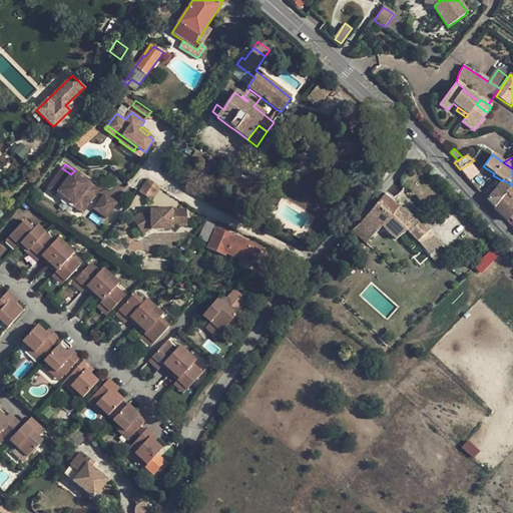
[(91,182),(74,170),(71,174),(62,168),(48,187),(58,194),(59,191),(75,203),(74,205),(83,212),(97,192),(88,186),(91,182)]
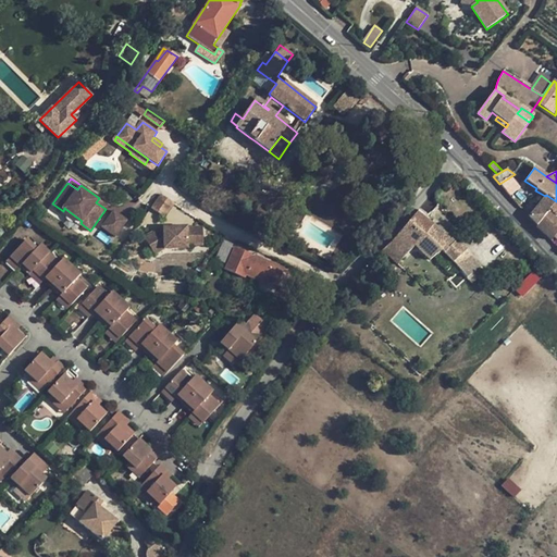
[(160,194),(151,208),(164,218),(174,203),(160,194)]
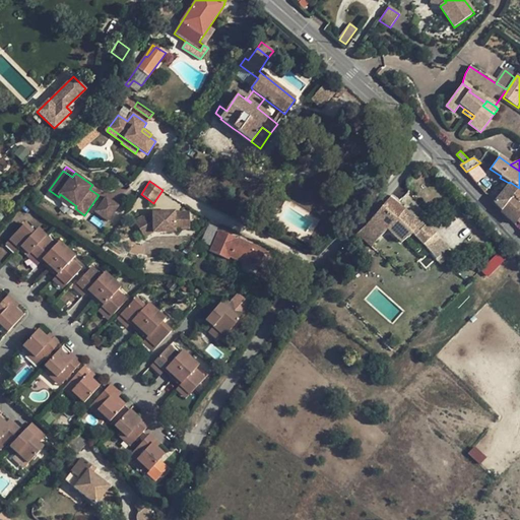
[(509,183),(494,202),(502,210),(519,188),(510,182),(509,183)]
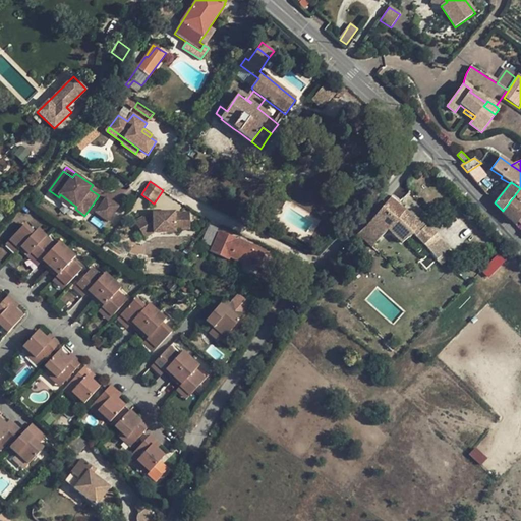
[(102,191),(93,185),(90,189),(99,195),(102,191)]
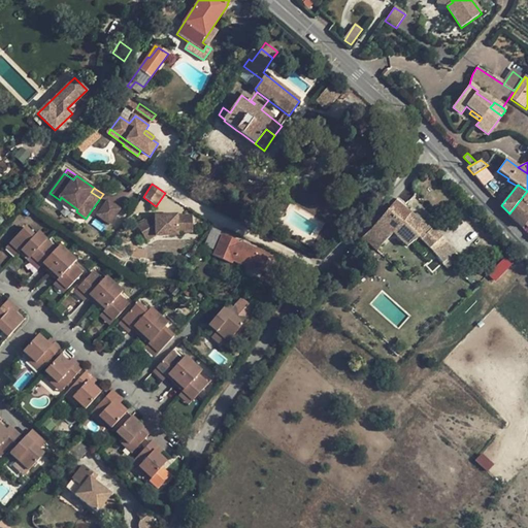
[(527,190),(527,191),(509,213),(508,216),(522,228),(525,225),(527,220),(527,190)]
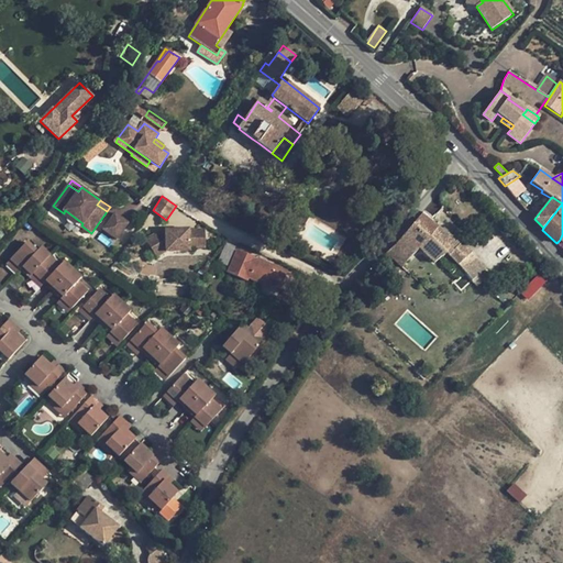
[(64,213),(81,225),(83,223),(65,210),(64,213)]
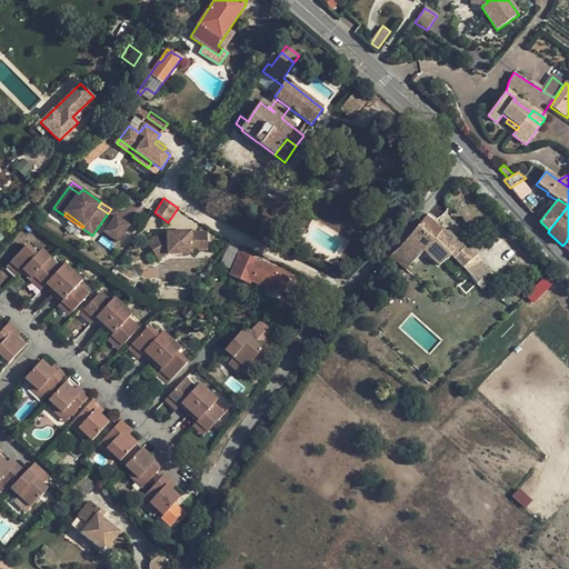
[(131,223),(117,213),(106,230),(119,240),(131,223)]
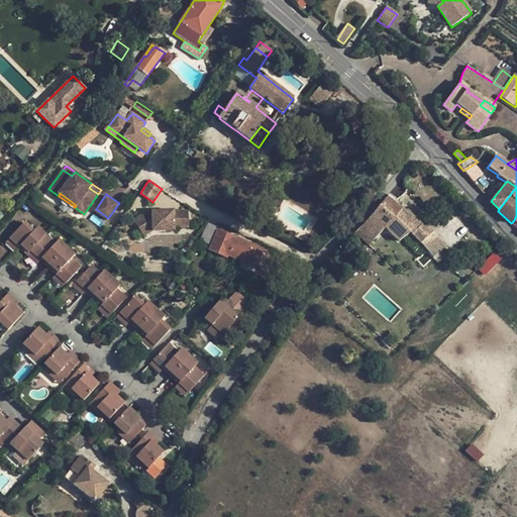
[(360,226),(354,232),(370,245),(386,228),(399,241),(406,236),(410,233),(412,235),(421,243),(433,257),(441,250),(445,247),(433,232),(422,224),(402,209),(387,197),(360,226)]
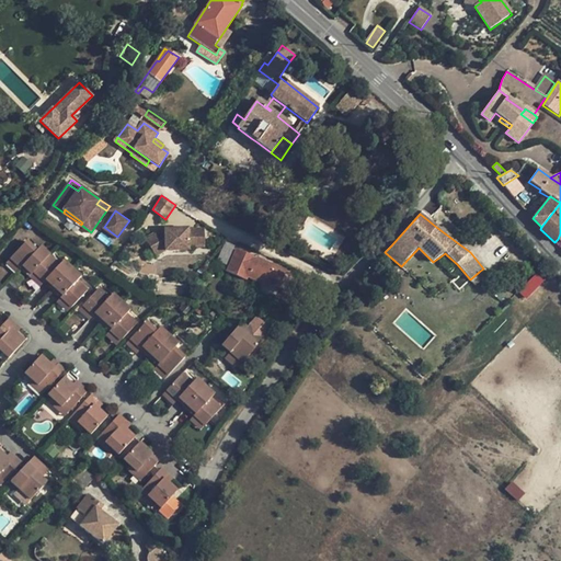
[(164,229),(146,240),(151,250),(164,242),(165,251),(189,251),(189,248),(205,248),(205,229),(189,229),(164,229)]
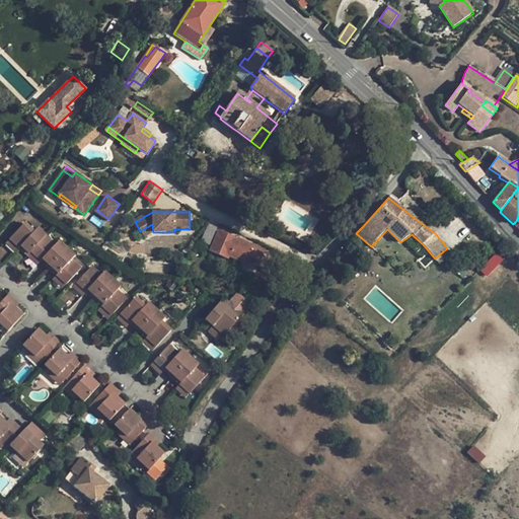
[(27,255),(30,252),(46,235),(38,228),(34,232),(24,223),(9,239),(19,248),(27,255)]
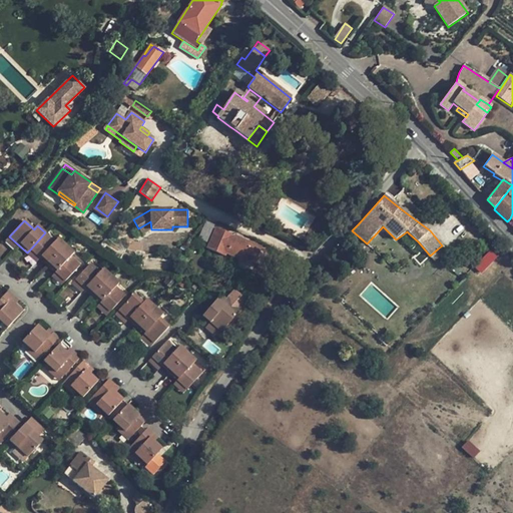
[(150,221),(138,228),(142,234),(151,229),(150,221)]
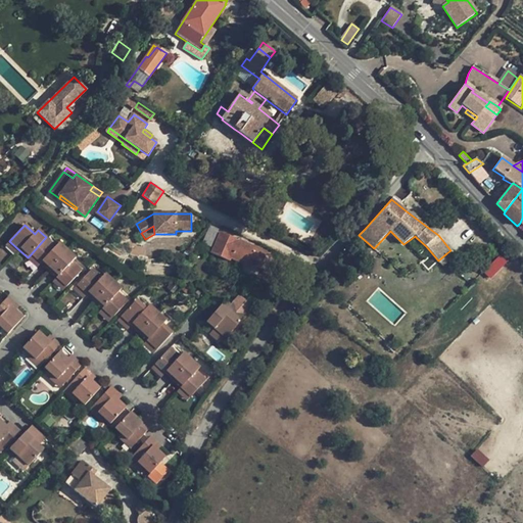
[(221,232),(211,253),(230,262),(231,258),(259,271),(267,252),(221,232)]
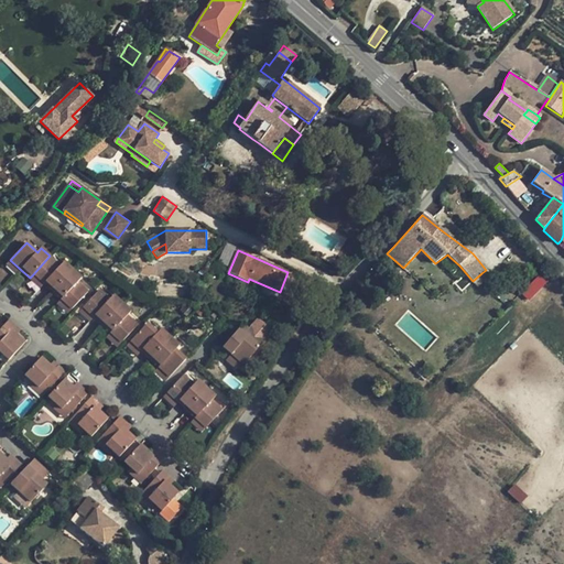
[(44,283),(53,292),(73,270),(64,262),(61,266),(50,256),(33,274),(44,283)]
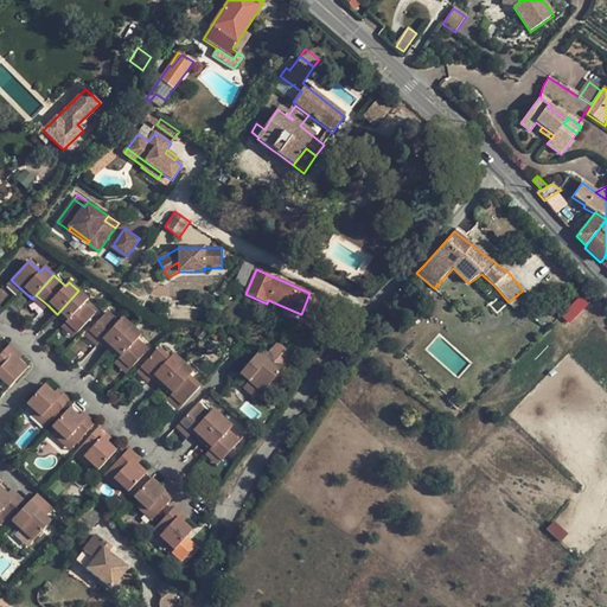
[(11,280),(7,285),(18,295),(23,291),(11,280)]
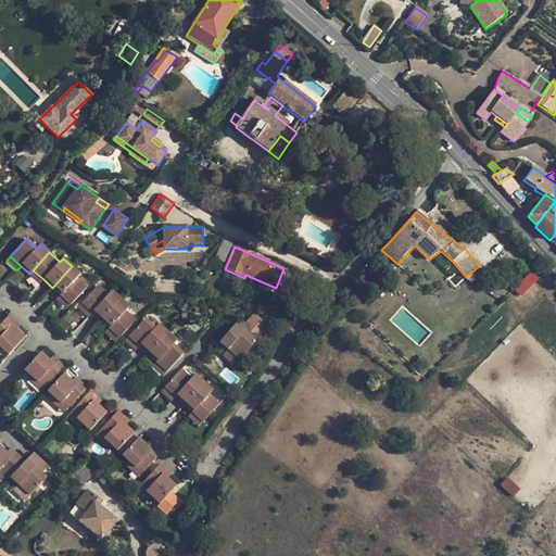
[(72,266),(52,288),(71,305),(87,288),(77,278),(80,274),(72,266)]
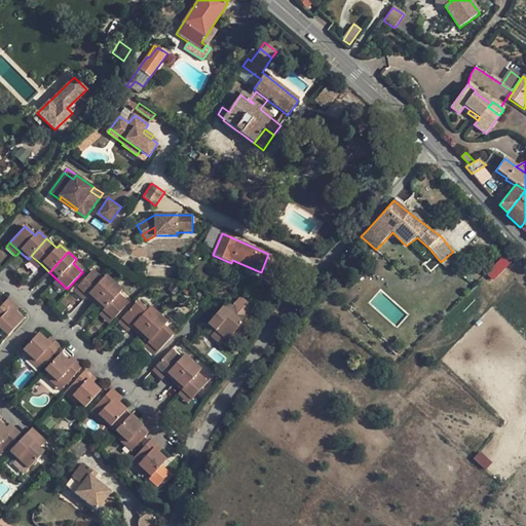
[(449,255),(441,262),(445,267),(454,259),(449,255)]
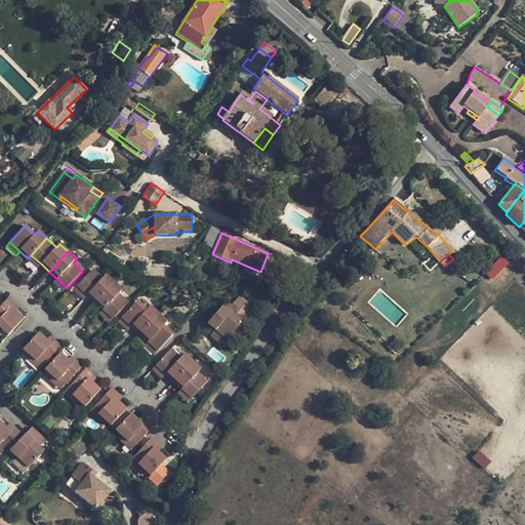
[(31,255),(28,258),(38,268),(41,264),(31,255)]
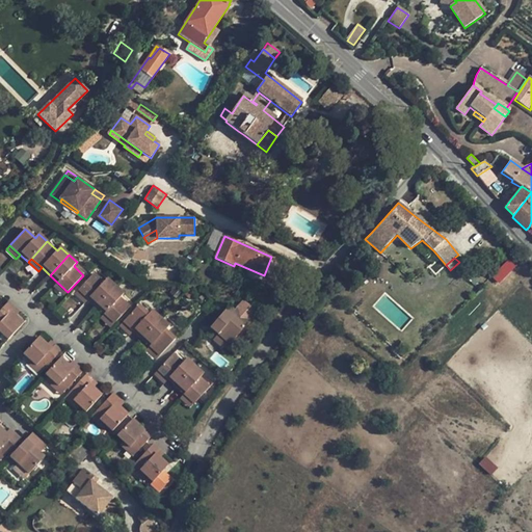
[(500,284),(514,265),(507,259),(493,277),(500,284)]
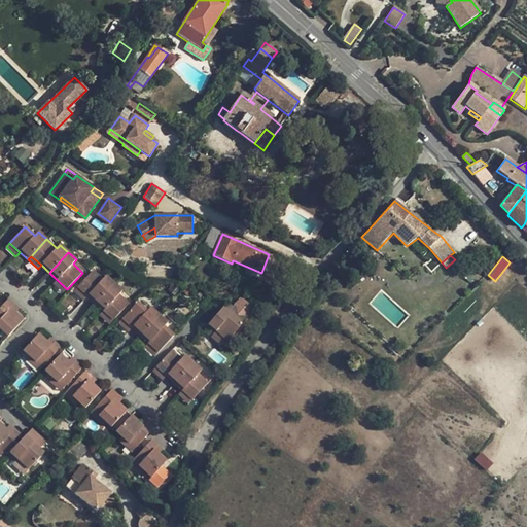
[(88,296),(96,304),(114,284),(106,276),(103,280),(93,271),(77,287),(88,296)]
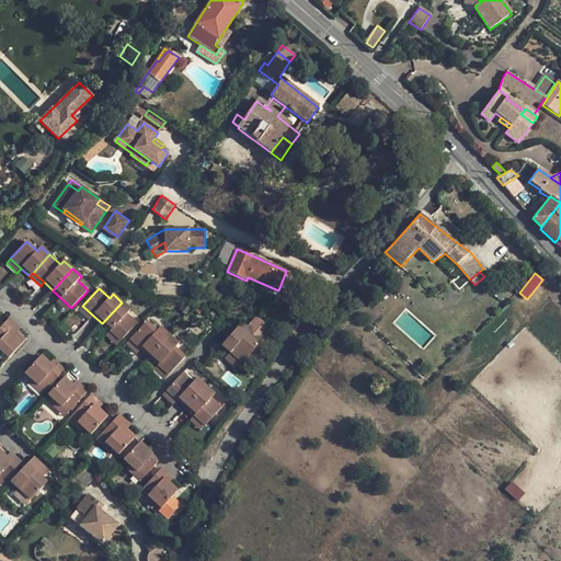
[(60,298),(57,302),(68,311),(71,308),(60,298)]
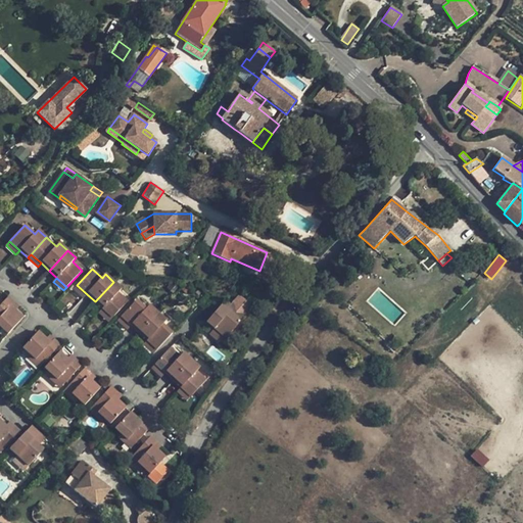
[(113,282),(95,301),(102,308),(112,318),(128,301),(119,292),(122,289),(113,282)]
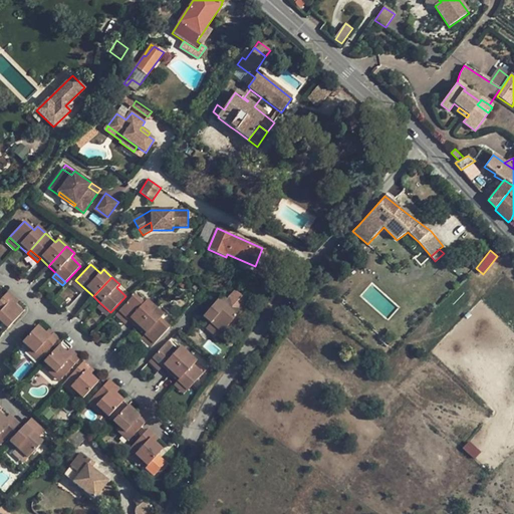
[(85,289),(75,280),(72,284),(82,293),(85,289)]
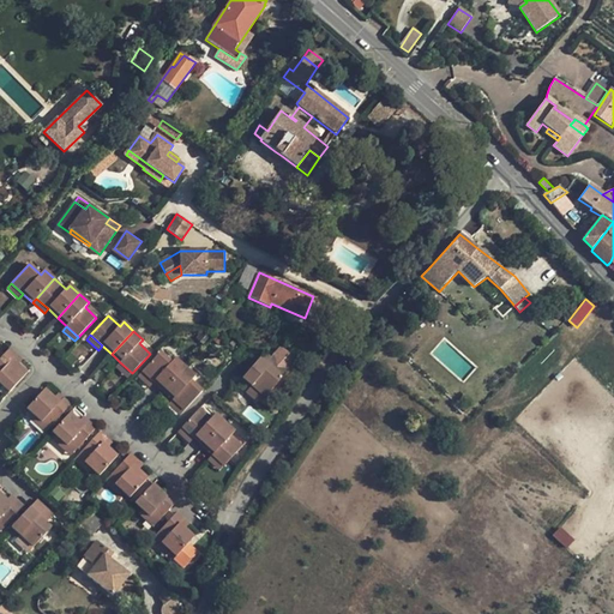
[(10,348),(0,359),(0,383),(2,386),(10,392),(28,373),(18,365),(13,360),(17,355),(10,348)]
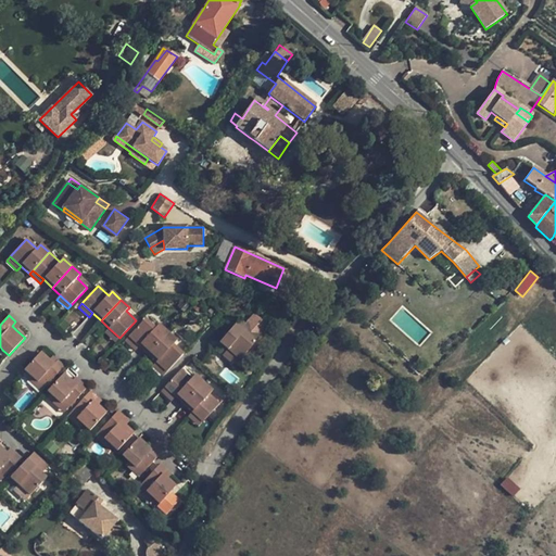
[(144,319),(129,337),(139,346),(148,354),(168,332),(159,324),(155,328),(144,319)]
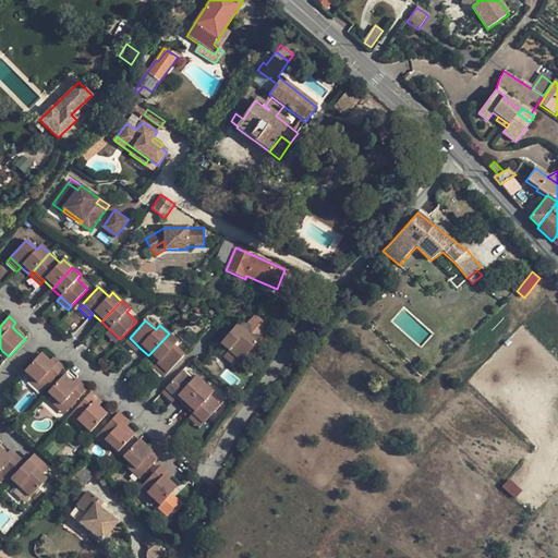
[(237,326),(241,330),(245,325),(241,320),(237,326)]
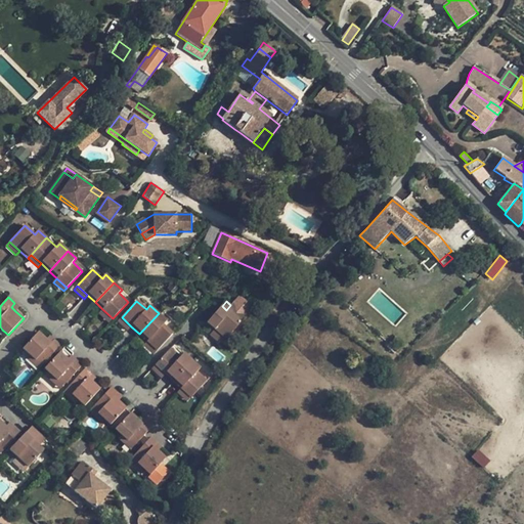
[(222,306),(207,323),(215,330),(226,339),(226,340),(248,315),(232,303),(230,305),(226,310),(222,306)]
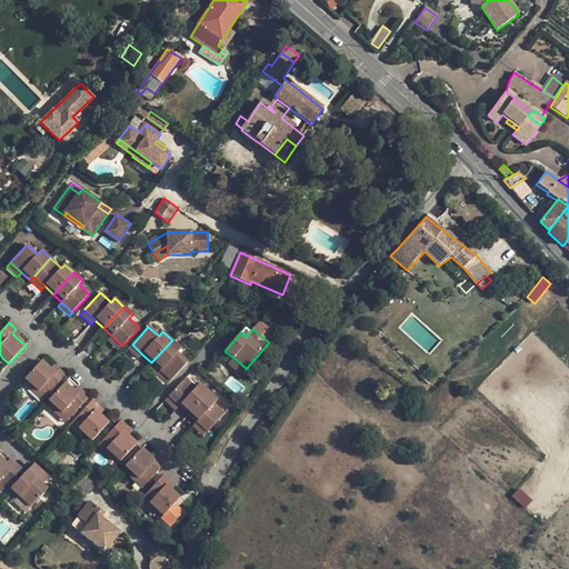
[(122,346),(111,336),(108,340),(119,350),(122,346)]
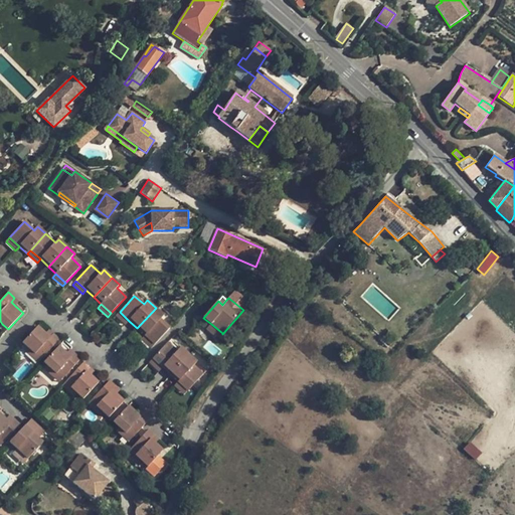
[(164,316),(156,308),(137,328),(145,335),(155,345),(170,328),(160,320),(164,316)]
